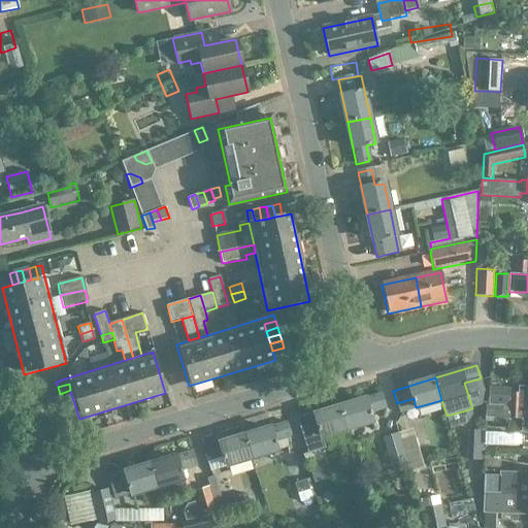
[(510,392),(509,407),(527,407),(527,387),(519,387),(519,393),(510,392)]
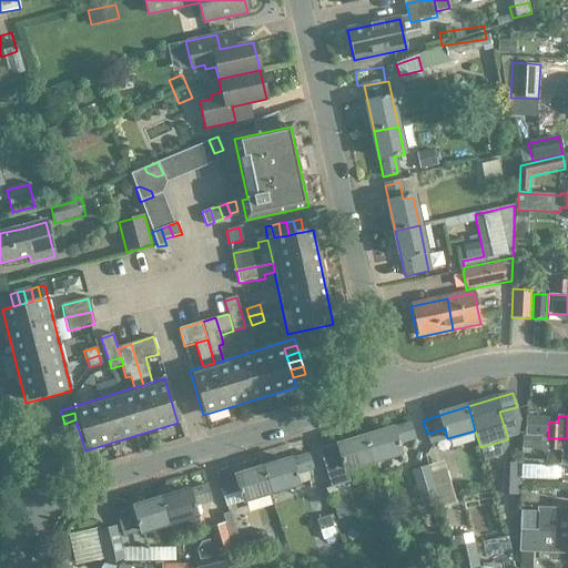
[(548,418),(526,417),(525,436),(547,437),(548,418)]
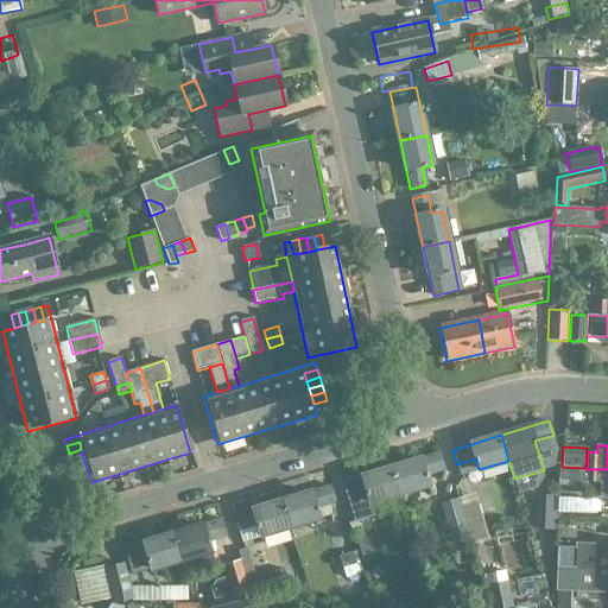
[(81,449),(69,454),(71,461),(83,457),(81,449)]
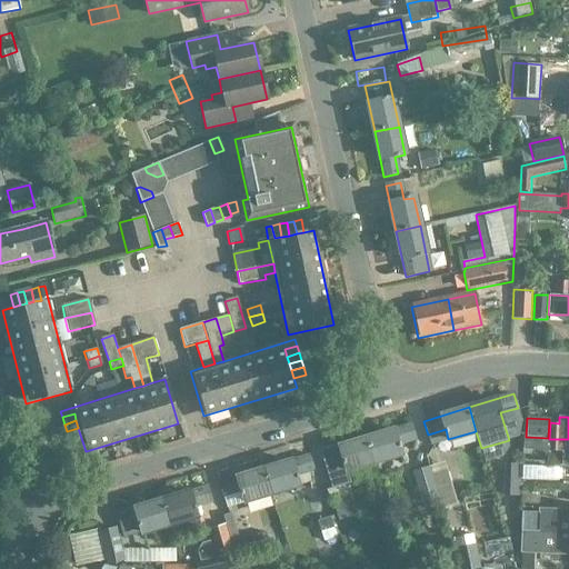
[(409,426),(365,439),(372,462),(400,455),(397,445),(413,439),(409,426)]
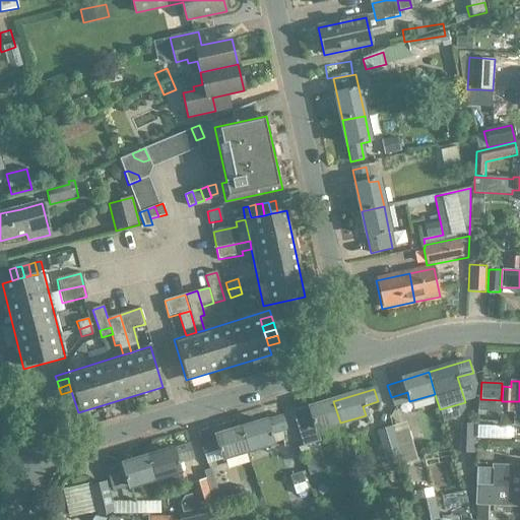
[(61,394),(63,400),(73,397),(71,391),(61,394)]
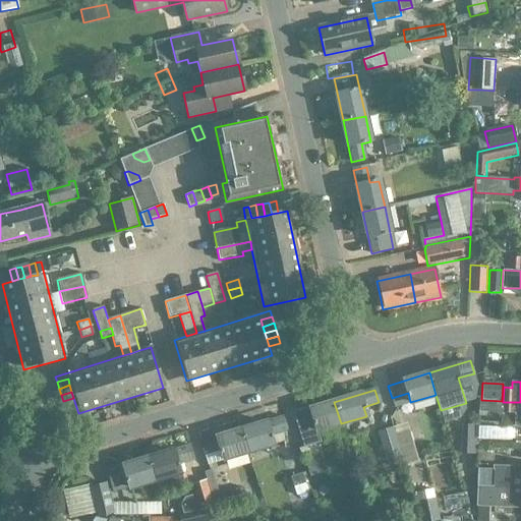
[(65,408),(75,404),(73,398),(63,401),(65,408)]
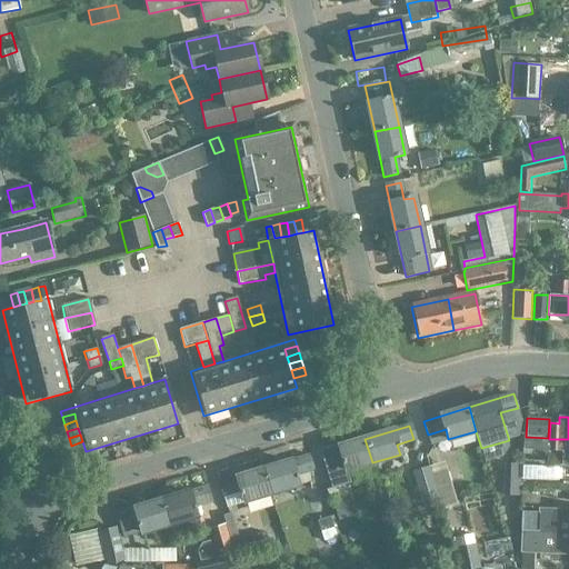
[(561,467),(568,467),(568,439),(549,439),(549,440),(523,438),(522,460),(549,462),(549,451),(562,452),(561,467)]
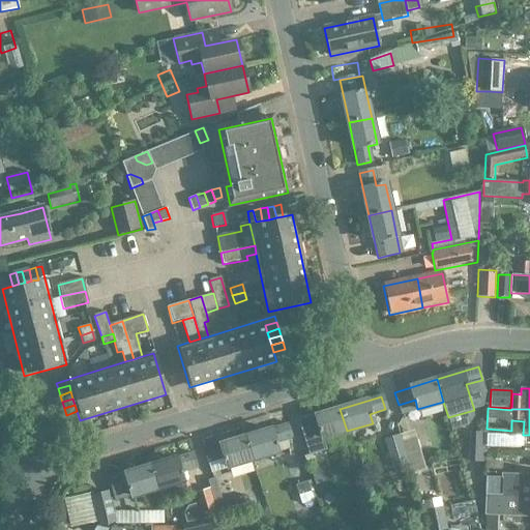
[(321,439),(347,431),(340,409),(298,421),(305,445),(321,441),(321,439)]
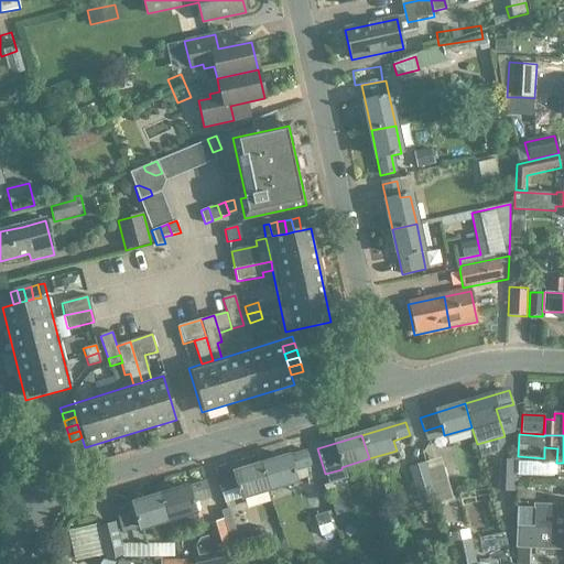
[(308,466),(304,453),(260,466),(268,489),(295,481),(292,470),(308,466)]
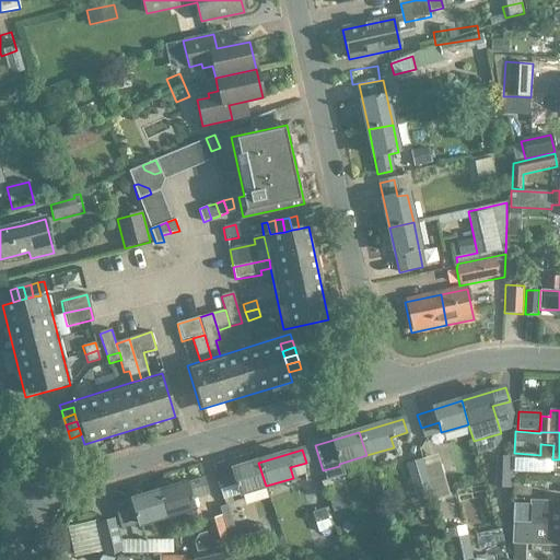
[(438,455),(422,459),(431,489),(432,489),(435,501),(450,497),(438,455)]
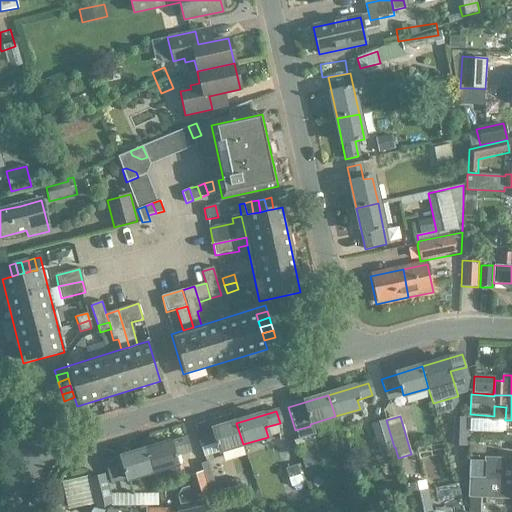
[(394,447),(386,420),(371,425),(379,452),(394,447)]
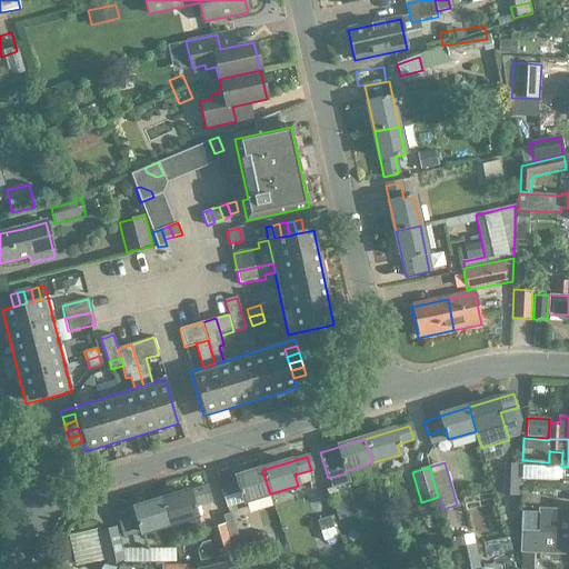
[(270,493),(262,470),(218,482),(222,497),(239,491),(242,501),(270,493)]
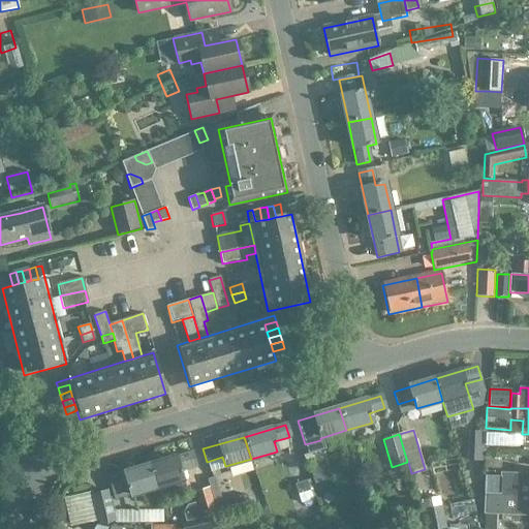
[(425,450),(427,468),(453,464),(449,446),(425,450)]
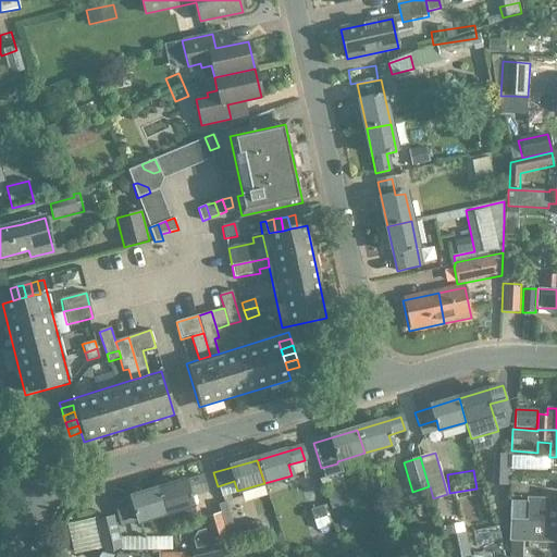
[(508,485),(508,472),(495,472),(495,485),(508,485)]
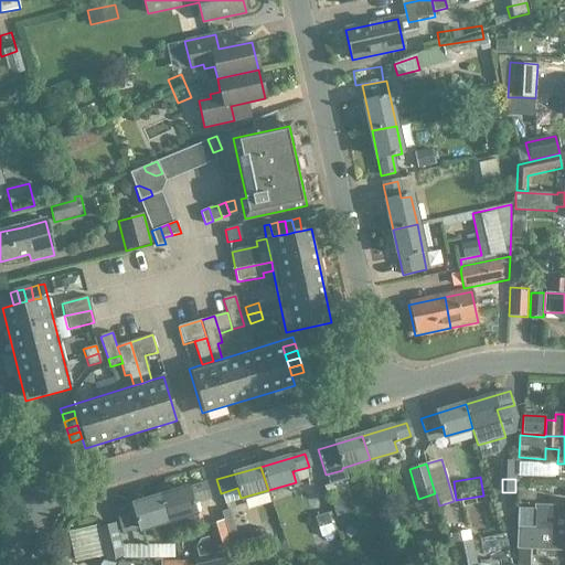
[(206,482),(159,497),(167,521),(170,532),(198,524),(191,502),(210,497),(206,482)]
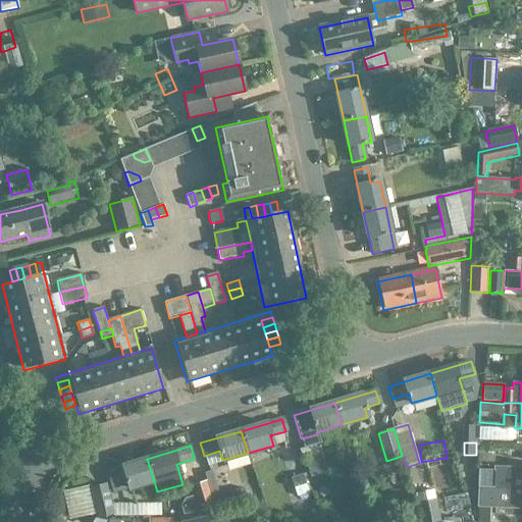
[(329,483),(322,458),(306,462),(313,487),(329,483)]
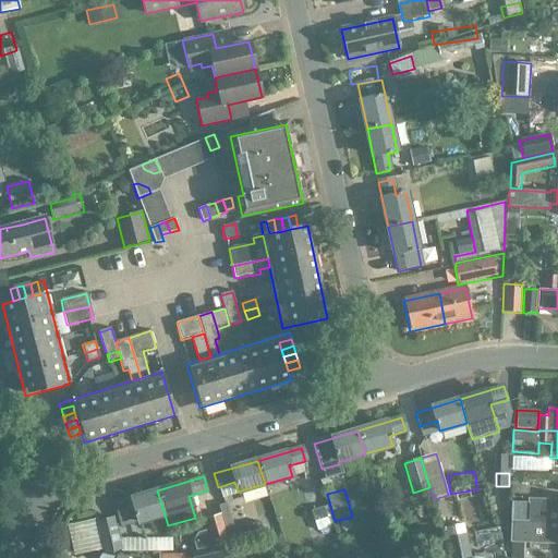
[(137,522),(165,514),(157,490),(114,504),(121,526),(137,522)]
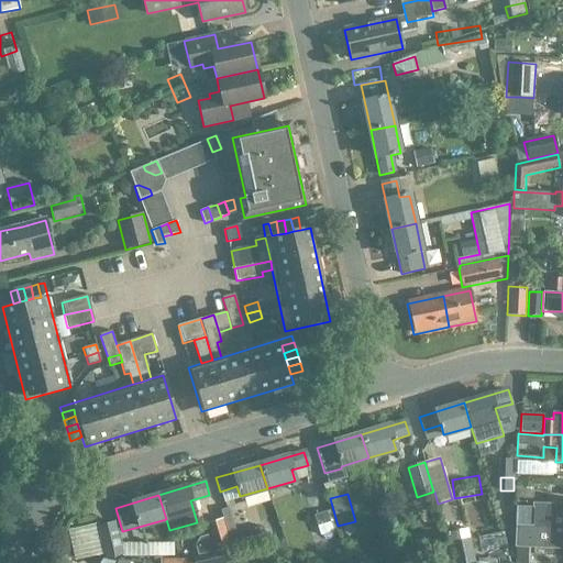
[(514,526),(531,527),(532,512),(534,512),(534,507),(515,507),(514,526)]
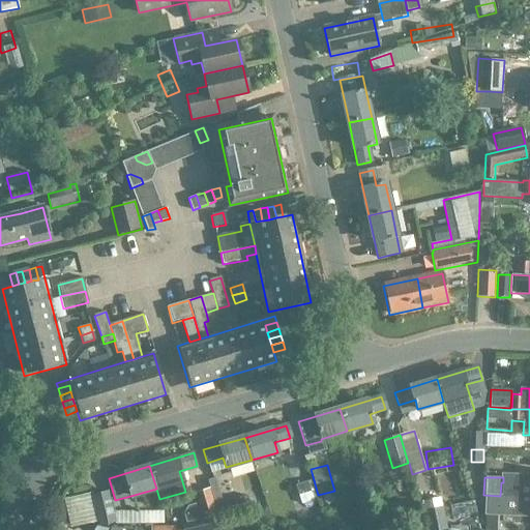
[(305,480),(294,484),(296,494),(308,491),(305,480)]
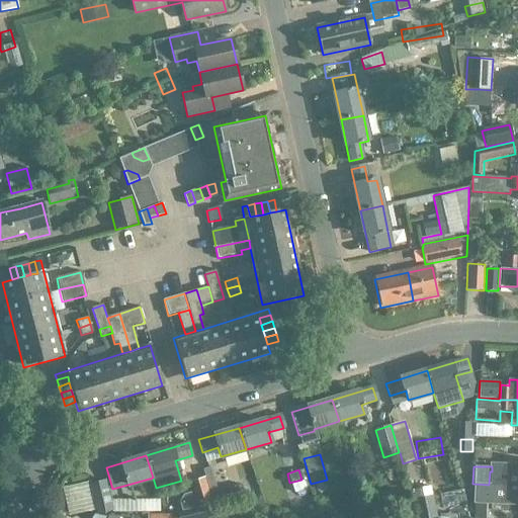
[(517,471),(490,471),(489,485),(517,486),(517,471)]
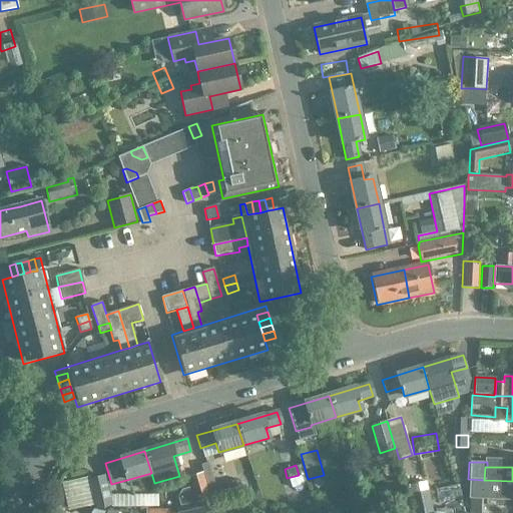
[(419,469),(401,472),(403,482),(421,478),(419,469)]
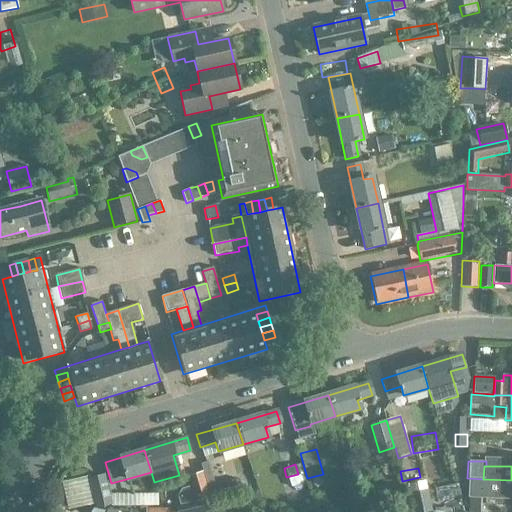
[(201,473),(187,477),(194,501),(208,497),(201,473)]
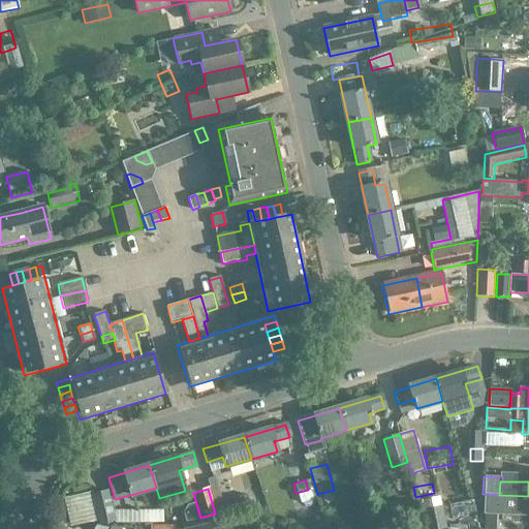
[(109,491),(92,495),(97,519),(99,526),(116,522),(109,491)]
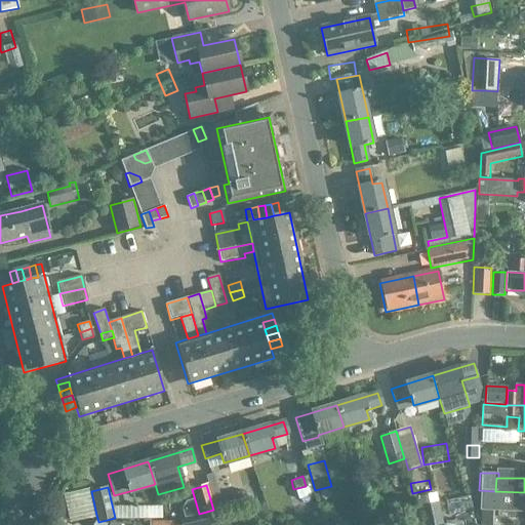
[(245,490),(213,498),(216,511),(248,502),(245,490)]
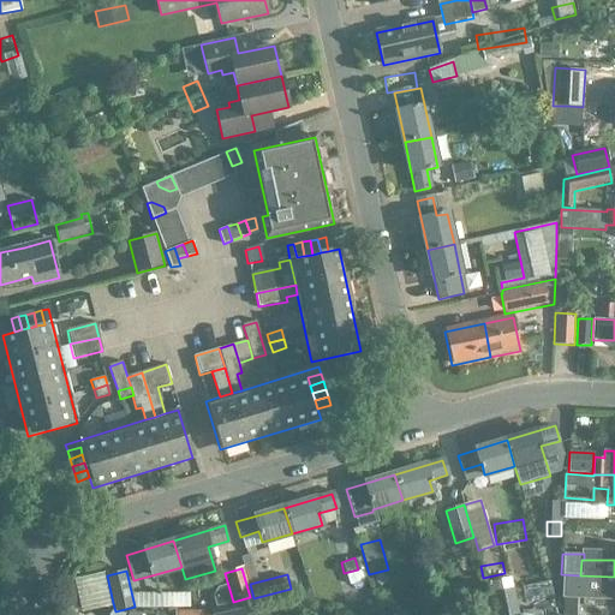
[(614,577),(580,575),(561,574),(560,597),(614,599),(614,577)]
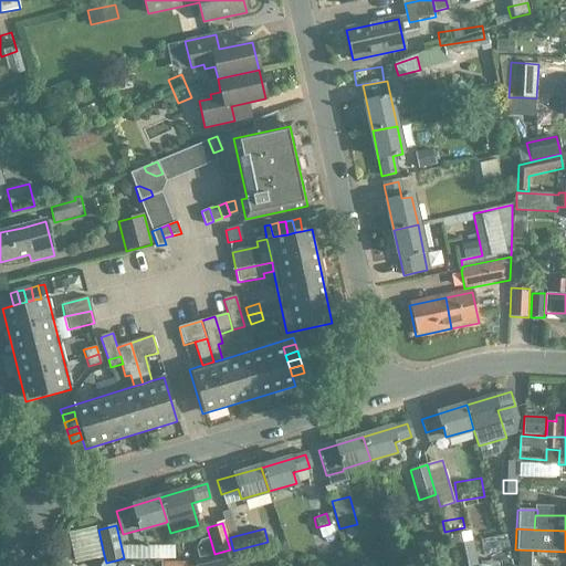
[(81,562),(104,555),(98,530),(73,535),(81,562)]
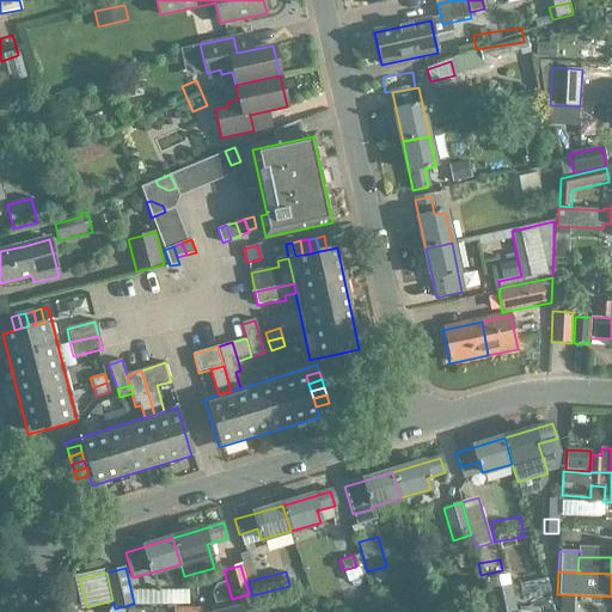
[(512,611),(516,611),(509,574),(487,579),(493,611),(512,611)]
